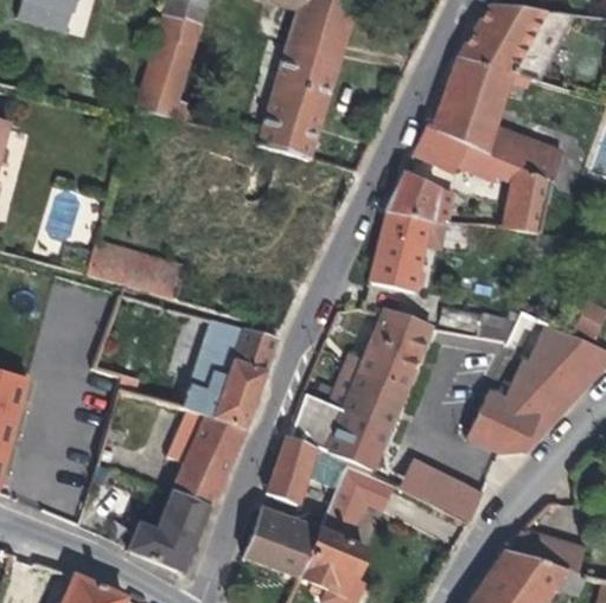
[(20,0),(17,15),(43,23),(48,4),(70,11),(72,0),(20,0)]
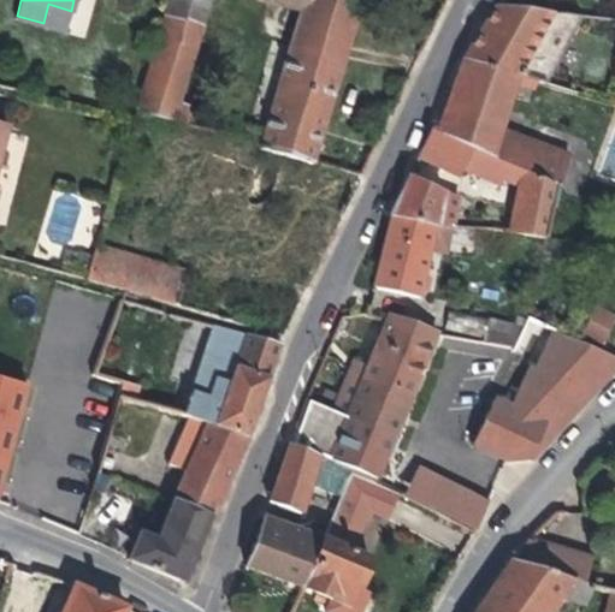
[(177,102),(207,0),(170,0),(137,107),(159,114),(179,119),(190,123),(194,124),(194,123),(197,108),(177,102)]
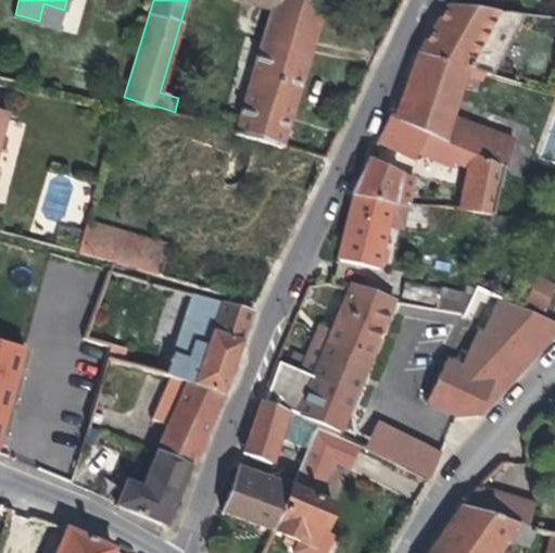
[(314,37),(325,0),(274,0),(267,22),(314,37)]
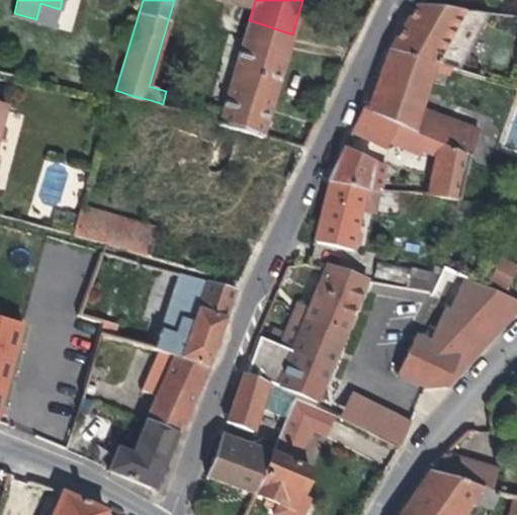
[(56,24),(60,9),(40,3),(36,19),(56,24)]
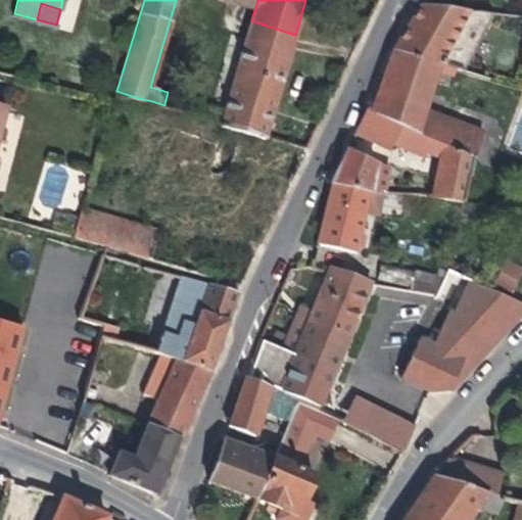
[(463,68),(469,8),(422,3),(410,22),(393,47),(393,48),(457,66),(463,68)]
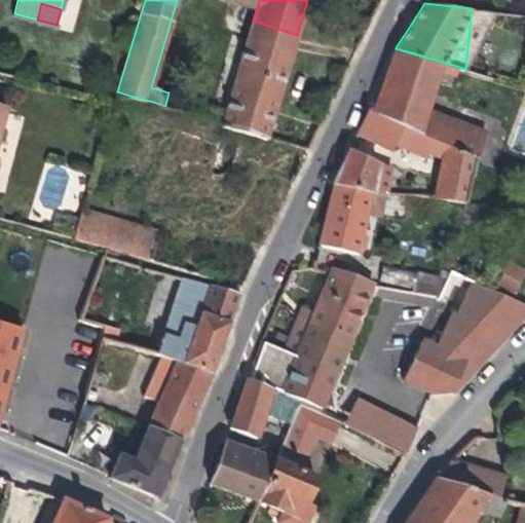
[(293,47),(297,35),(253,21),(249,36),(251,35),(293,47)]
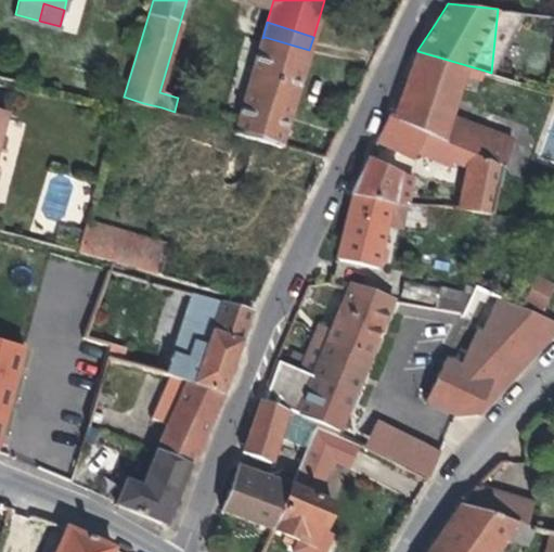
[(282,142),(309,50),(265,37),(262,38),(247,88),(240,114),(223,111),(219,123),(235,127),(234,130),(236,130),(274,142),(282,144),(282,142)]
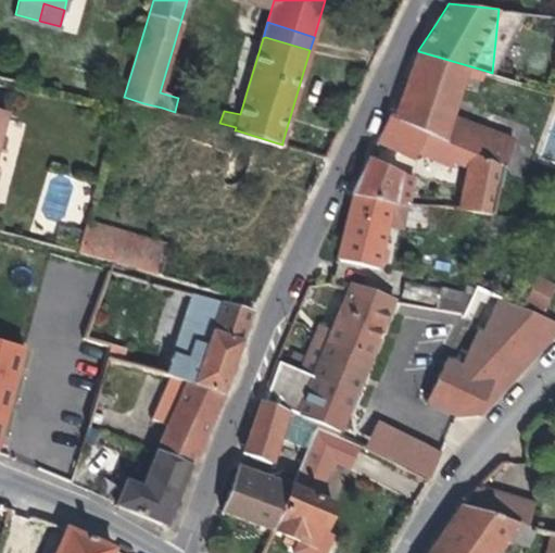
[(459,93),(466,72),(483,77),(486,71),(418,51),(412,67),(408,78),(459,93)]
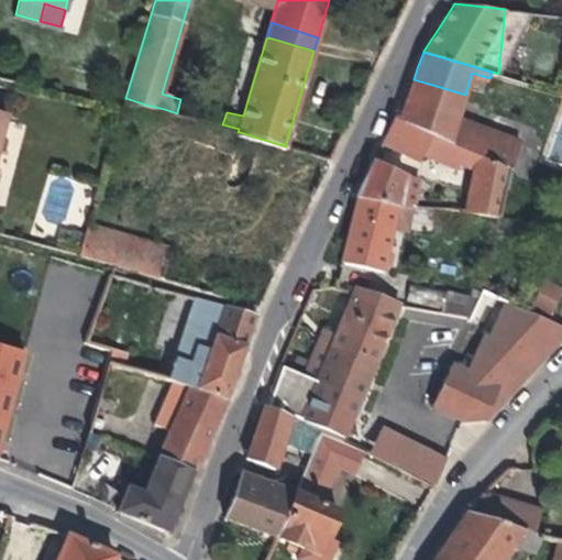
[(459,114),(465,95),(414,79),(408,95),(459,114)]
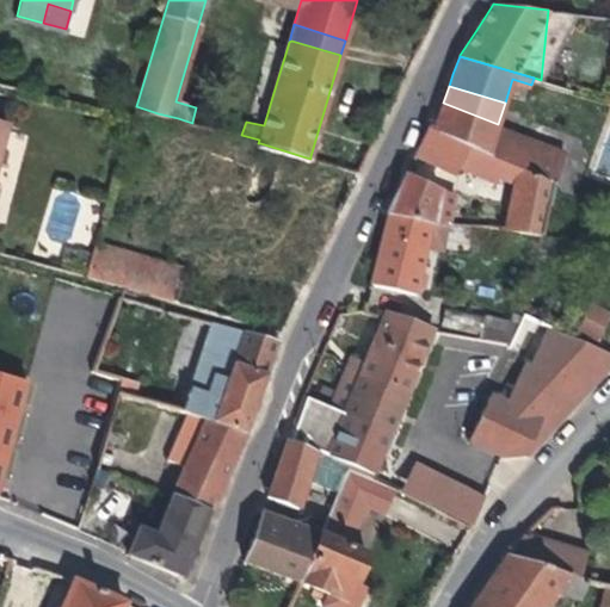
[(567,152),(498,124),(443,103),(435,125),(429,122),(429,124),(505,160),(519,167),(553,183),(554,181),(567,152)]
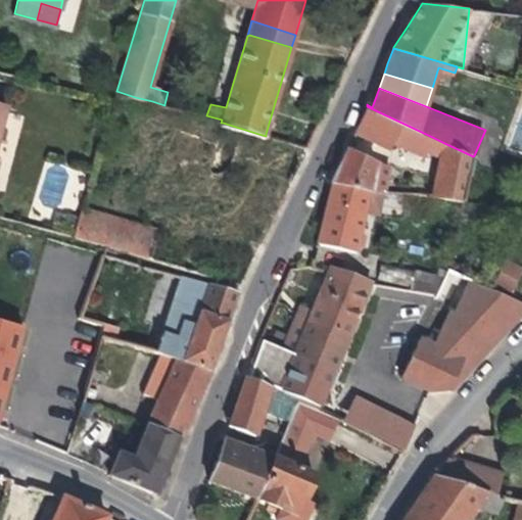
[(432,137),(367,106),(366,107),(358,132),(390,147),(393,141),(425,154),(427,150),(432,137)]
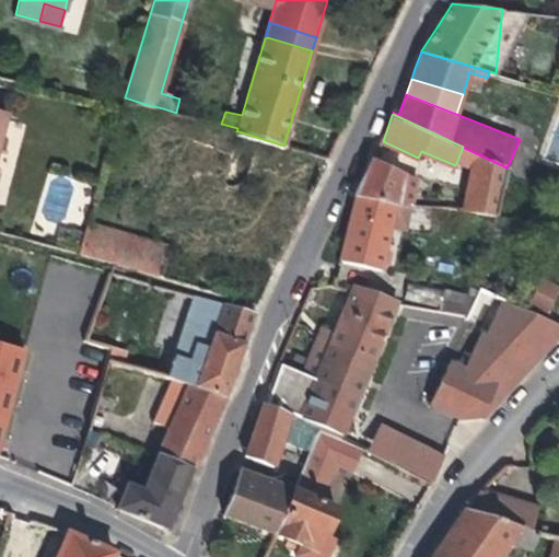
[(472,169),(476,153),(463,147),(457,161),(472,169)]
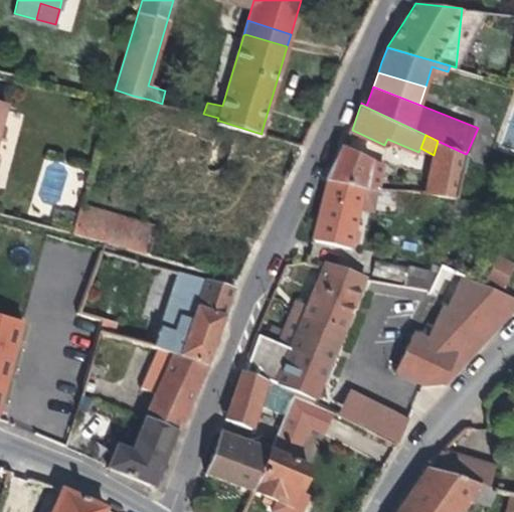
[(457,195),(461,174),(462,172),(466,156),(466,154),(438,141),(434,155),(426,190),(426,192),(456,196),(457,196),(457,195)]
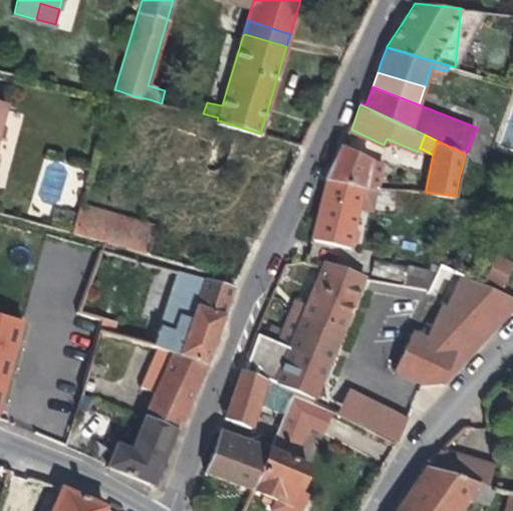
[(378,186),(383,161),(370,158),(341,144),(334,160),(325,178),(363,186),(376,186),(378,186)]
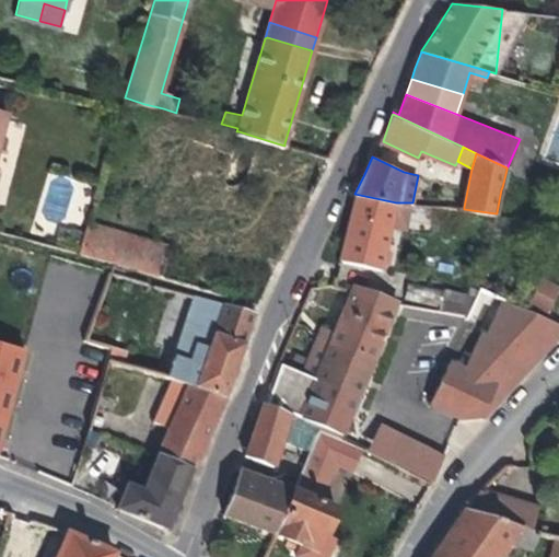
[(381,268),(391,224),(396,202),(354,194),(347,229),(340,258),(381,268)]
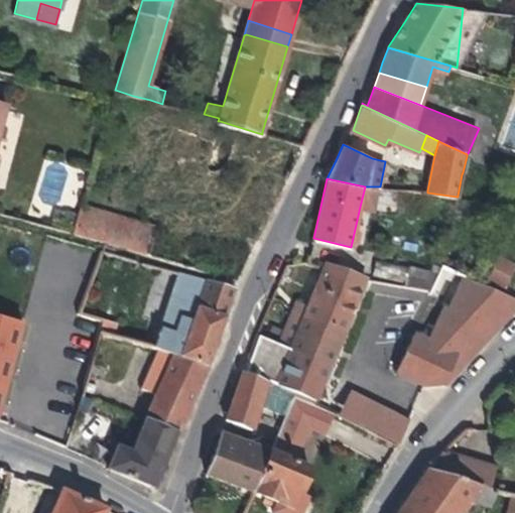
[(374,210),(378,186),(365,186),(360,207),(374,210)]
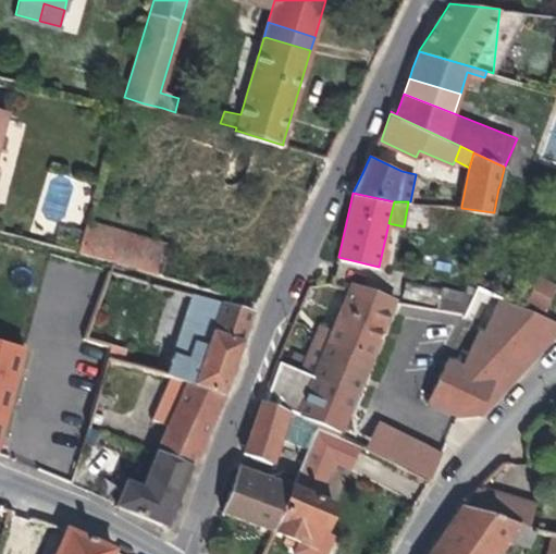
[(160,274),(170,243),(88,219),(79,251),(160,274)]
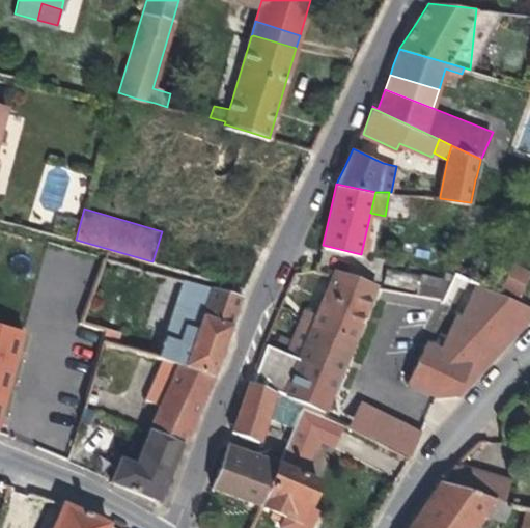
[(77,227),(79,219),(67,215),(66,218),(63,217),(61,222),(77,227)]
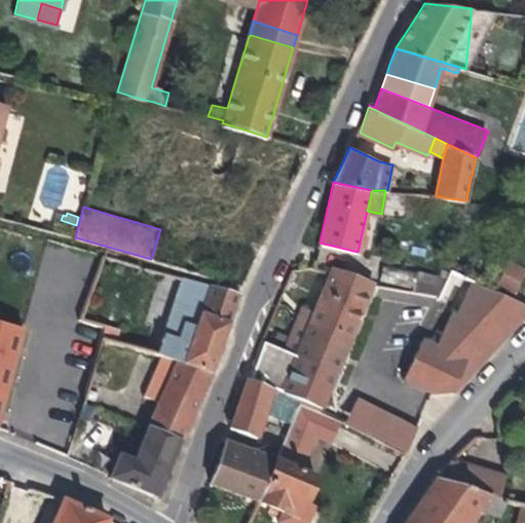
[(524,264),(509,257),(498,282),(519,291),(524,276),(524,264)]
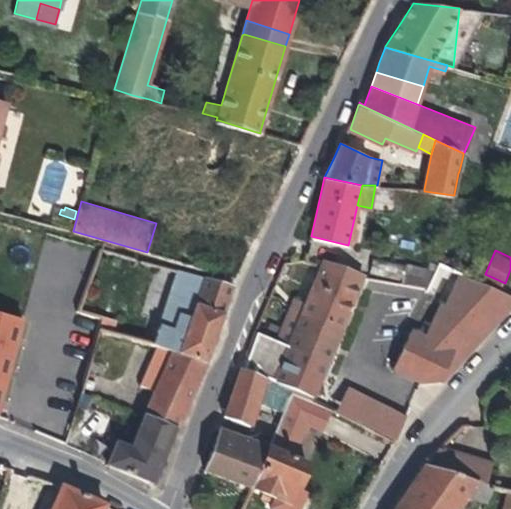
[(406,263),(406,262),(374,253),(370,271),(401,279),(406,263)]
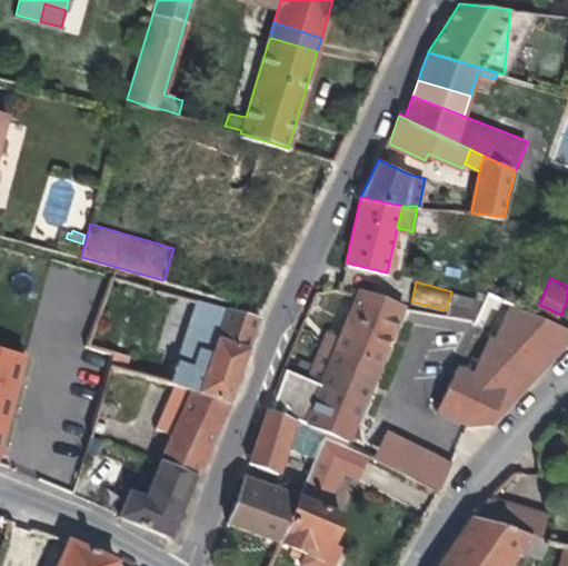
[(347,442),(404,304),(364,289),(360,290),(358,295),(341,336),(337,346),(324,340),(307,377),(286,368),(271,409),(296,418),(295,419),(325,433),(347,442)]
